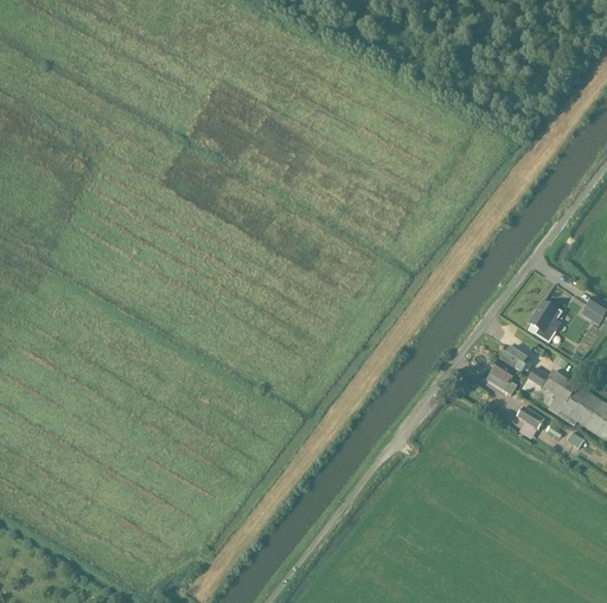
[(602,316),(606,309),(606,303),(593,295),(587,306),(602,316)]
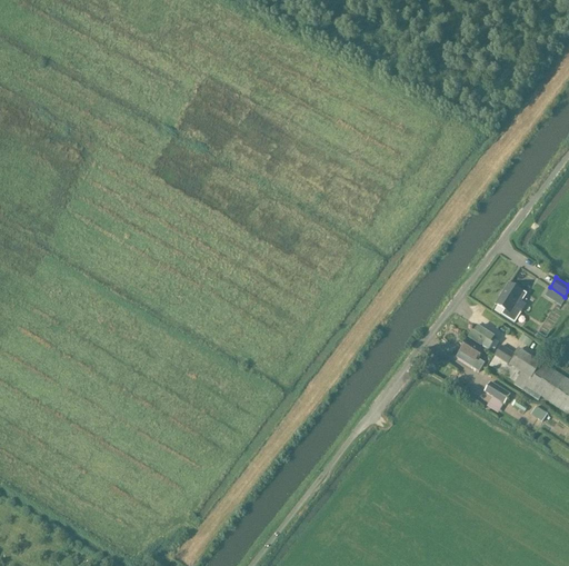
[(510,283),(496,303),(505,308),(501,313),(513,323),(522,309),(518,306),(527,295),(510,283)]
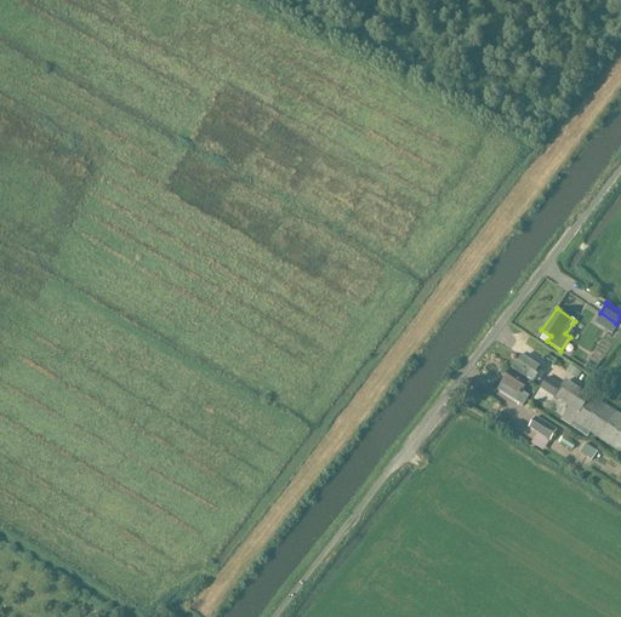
[(519,353),(512,365),(534,380),(541,366),(519,353)]
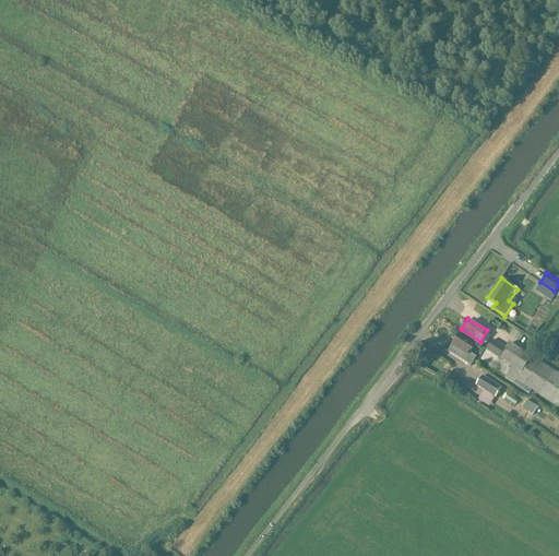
[(523,333),(513,326),(509,332),(519,339),(523,333)]
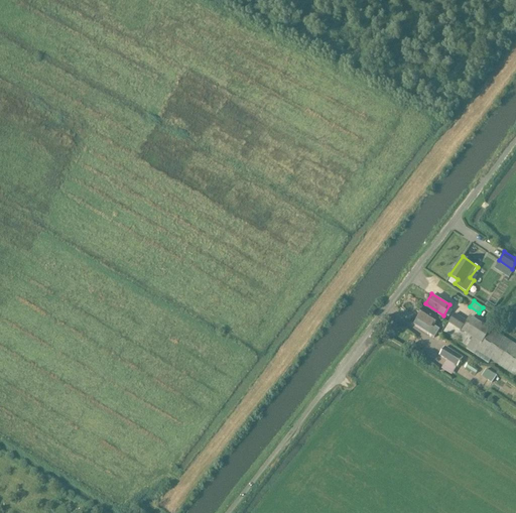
[(424,306),(414,322),(434,335),(439,327),(433,324),(438,315),(424,306)]
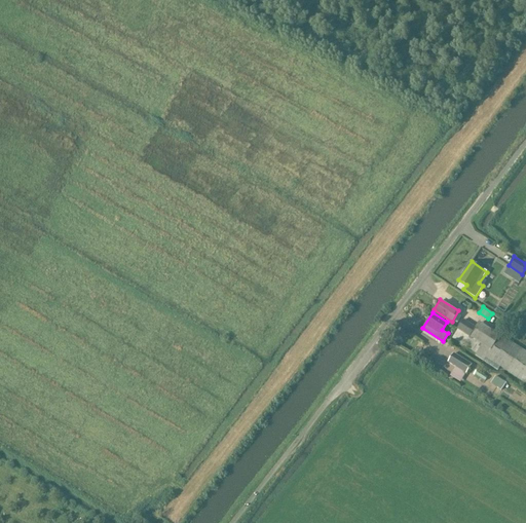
[(525,349),(479,320),(476,325),(463,316),(457,327),(457,328),(452,336),(477,351),(476,353),(484,359),(485,356),(525,381),(525,349)]
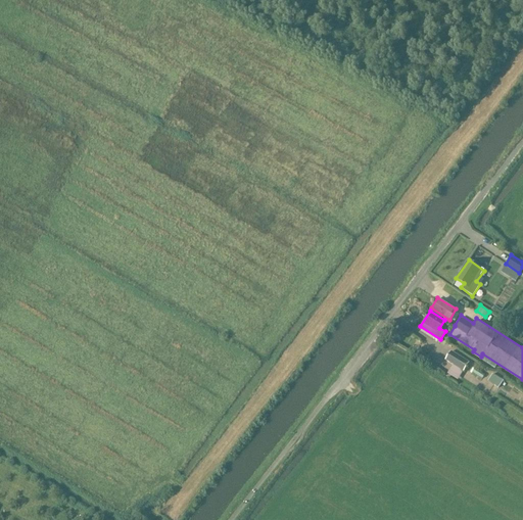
[(469,361),(450,348),(445,358),(464,370),(469,361)]
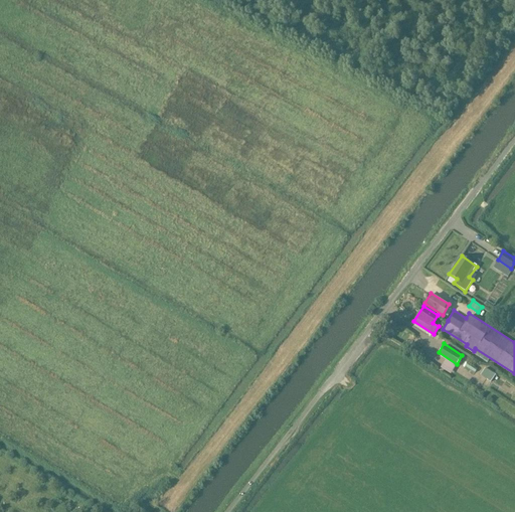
[(495,373),(485,366),(480,373),(491,380),(495,373)]
